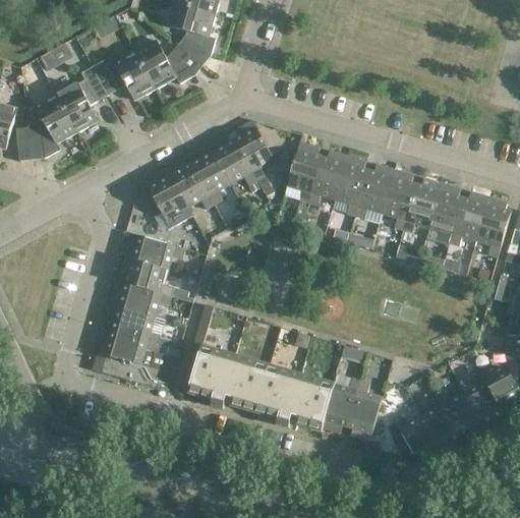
[(174,0),(174,1),(214,13),(217,0),(174,0)]
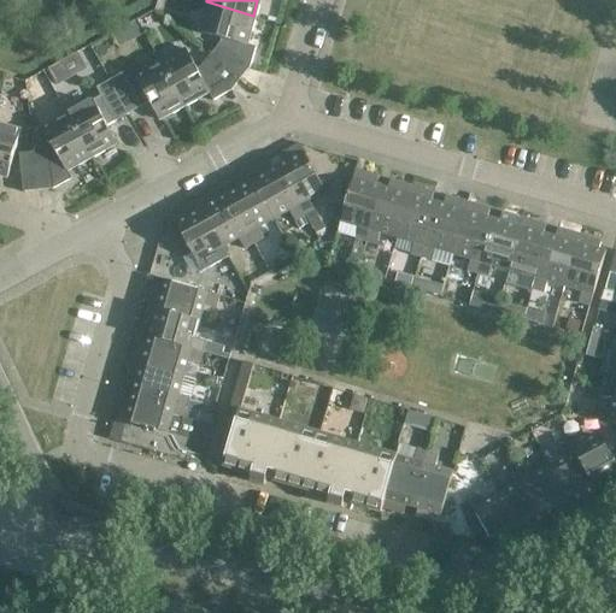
[(253,16),(206,1),(198,29),(221,36),(220,40),(210,52),(240,76),(250,64),(254,45),(246,41),(253,16)]
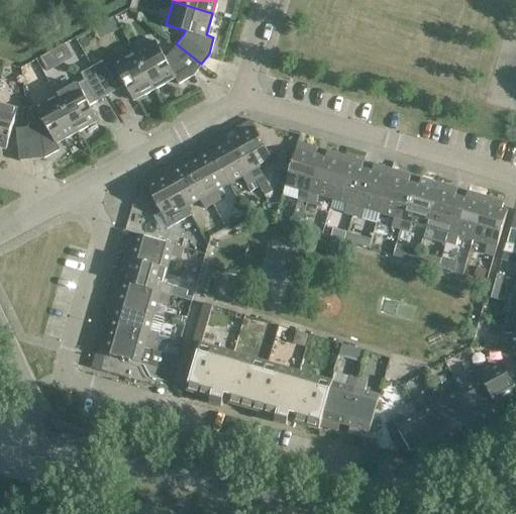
[(155,38),(133,50),(153,87),(174,76),(178,83),(193,74),(201,64),(176,43),(168,54),(164,56),(155,38)]
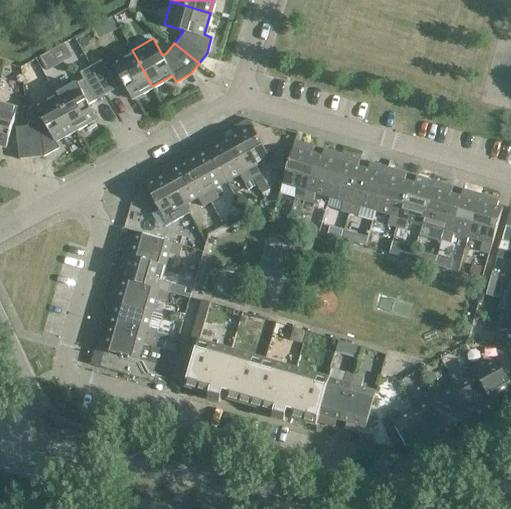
[(47,50),(39,55),(47,68),(54,63),(47,50)]
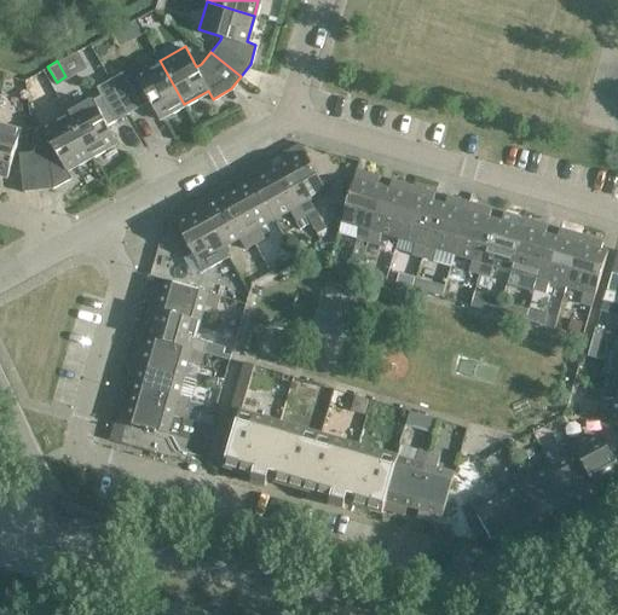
[(184,104),(160,61),(148,68),(145,63),(139,61),(109,77),(127,111),(149,100),(159,117),(184,104)]
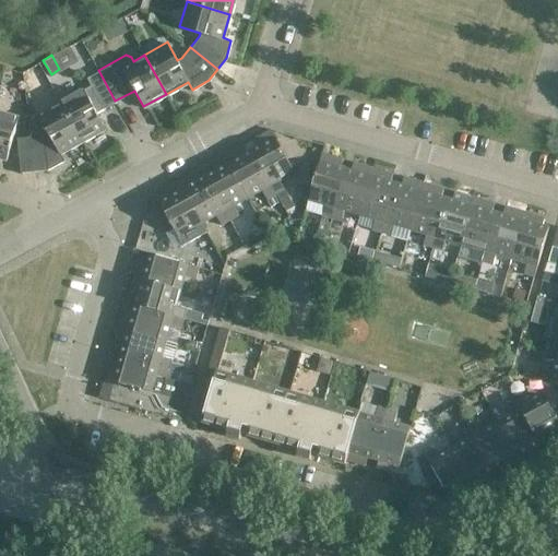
[(115,101),(98,70),(85,78),(90,85),(60,101),(82,140),(105,127),(96,111),(115,101)]
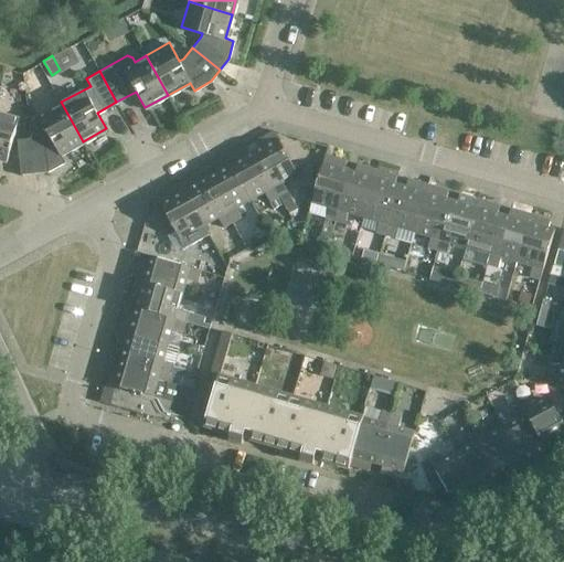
[(83,141),(61,102),(29,119),(30,137),(34,172),(49,171),(65,161),(61,154),(83,141)]
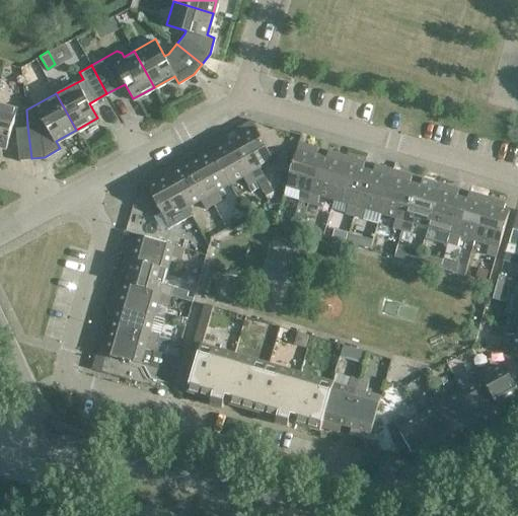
[(16,107),(0,101),(0,145),(4,147),(16,107)]
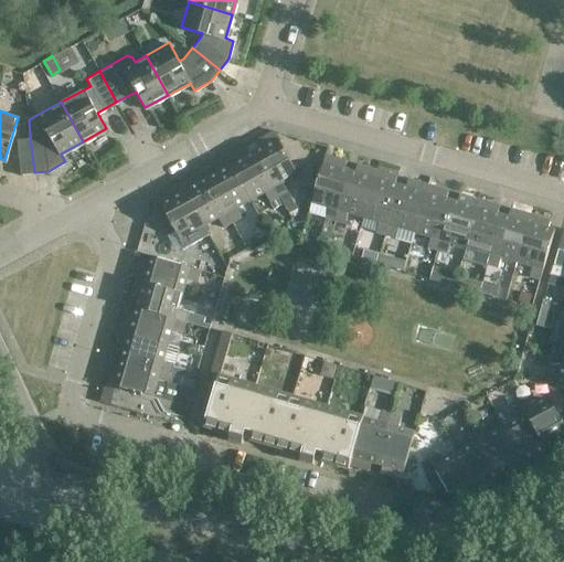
[(297,171),(274,129),(255,139),(259,148),(254,150),(278,194),(287,190),(282,179),(297,171)]
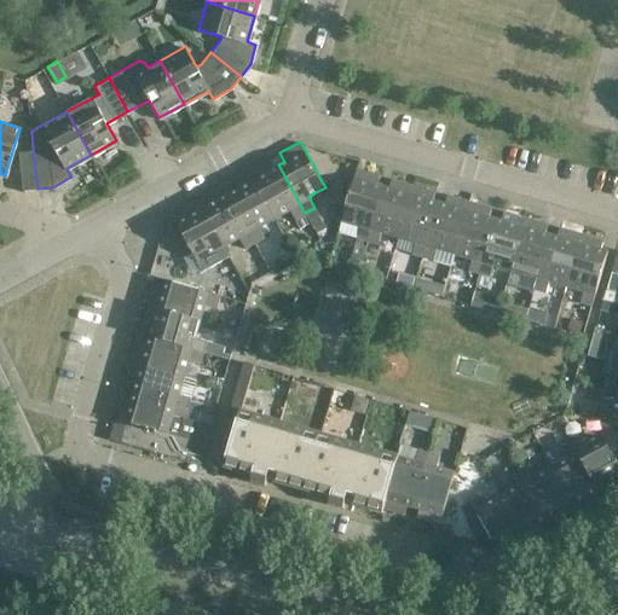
[(33,150),(18,152),(23,190),(38,189),(33,150)]
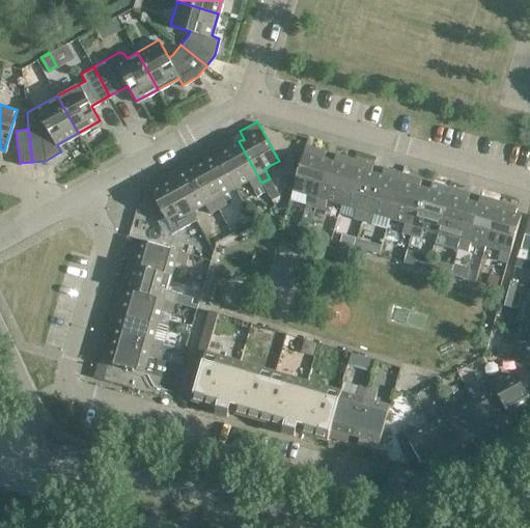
[(229,136),(213,145),(234,185),(248,177),(253,188),(261,183),(239,141),(234,144),(229,136)]
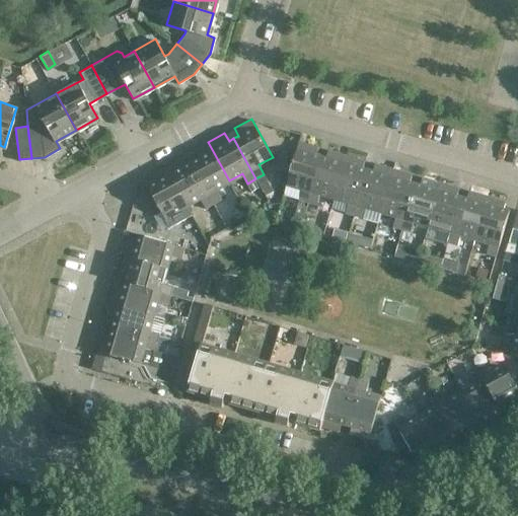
[(298,198),(307,201),(320,156),(315,154),(317,146),(298,141),(286,182),(301,187),(298,198)]
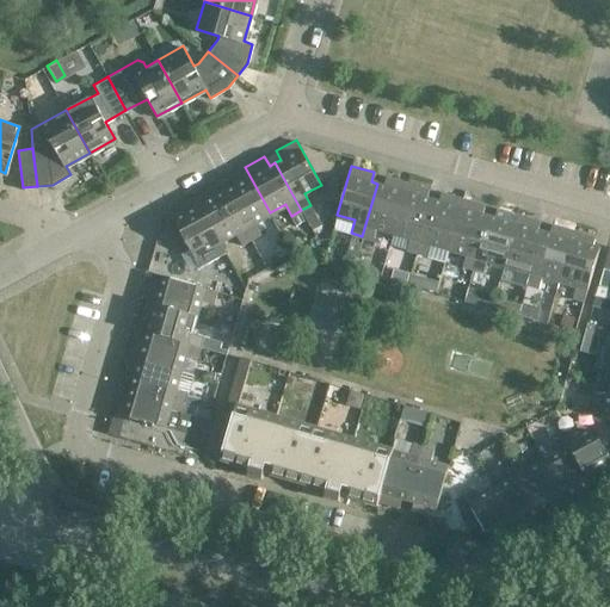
[(270,212),(245,167),(225,178),(229,187),(225,190),(251,237),(260,233),(254,221),(270,212)]
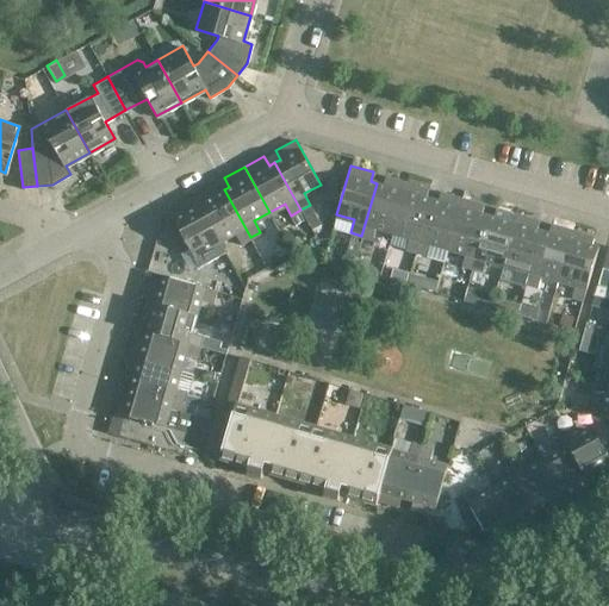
[(383,185),(377,183),(361,236),(372,238),(376,226),(392,231),(406,181),(385,175),(383,185)]
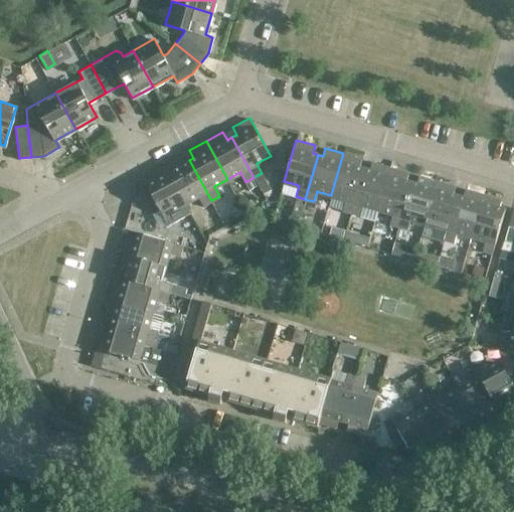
[(361,158),(343,153),(331,195),(345,199),(342,209),(351,212),(364,168),(359,167),(361,158)]
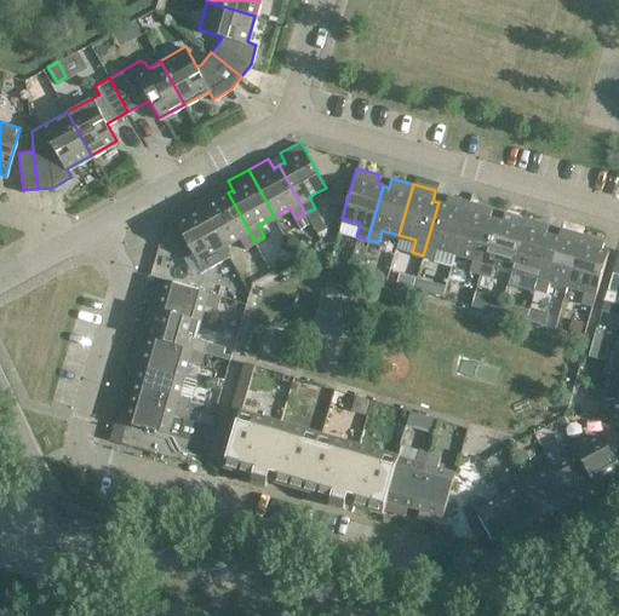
[(218,186),(198,197),(223,243),(239,235),(245,247),(254,241),(228,193),(223,196),(218,186)]
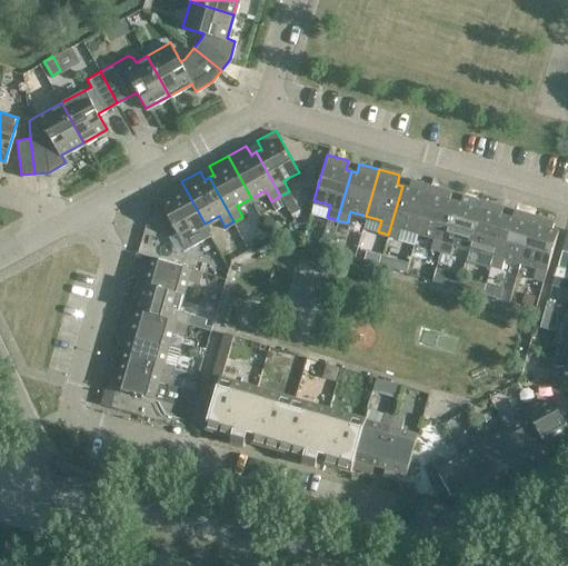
[(408,188),(402,186),(388,235),(398,237),(401,226),(417,230),(431,185),(410,178),(408,188)]
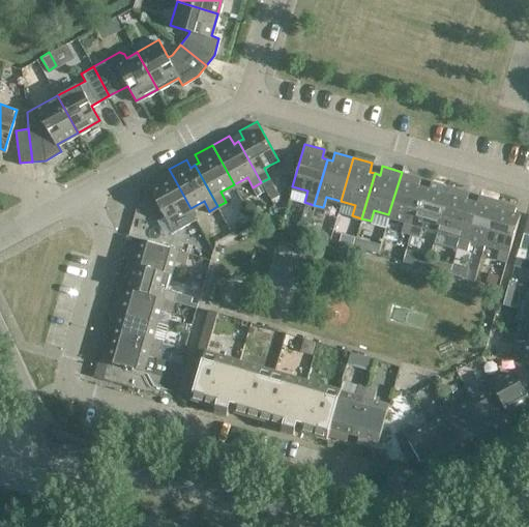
[(190,208),(169,169),(151,179),(156,186),(150,189),(173,231),(182,226),(177,215),(190,208)]
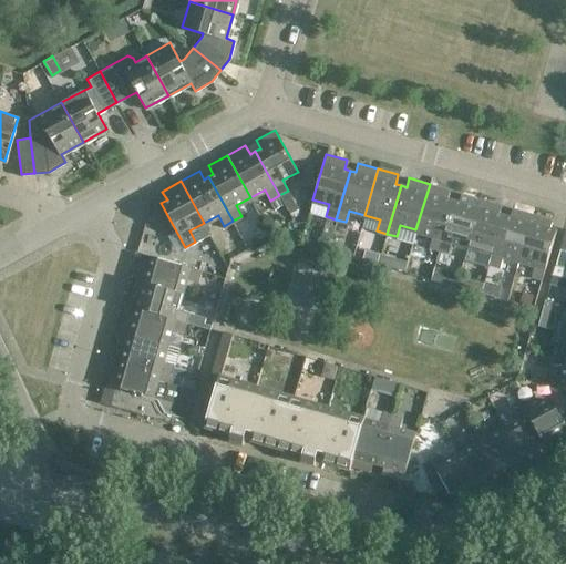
[(450,190),(430,184),(415,229),(432,234),(429,246),(439,248),(452,201),(446,198),(450,190)]
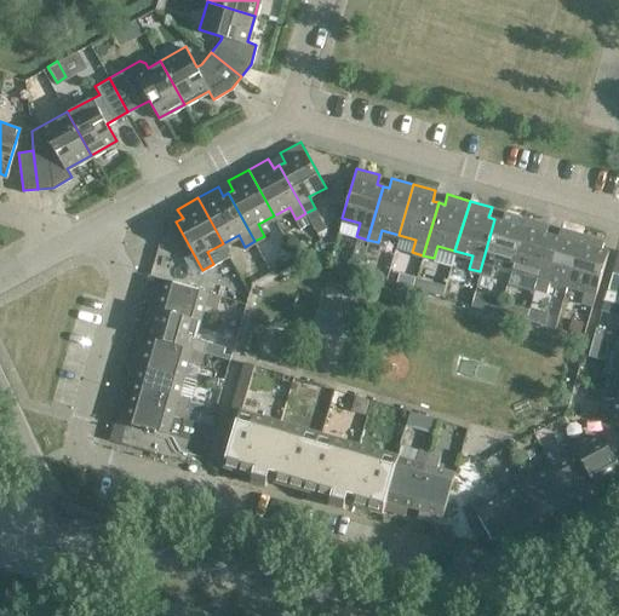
[(315,209),(307,214),(316,232),(325,228),(315,209)]
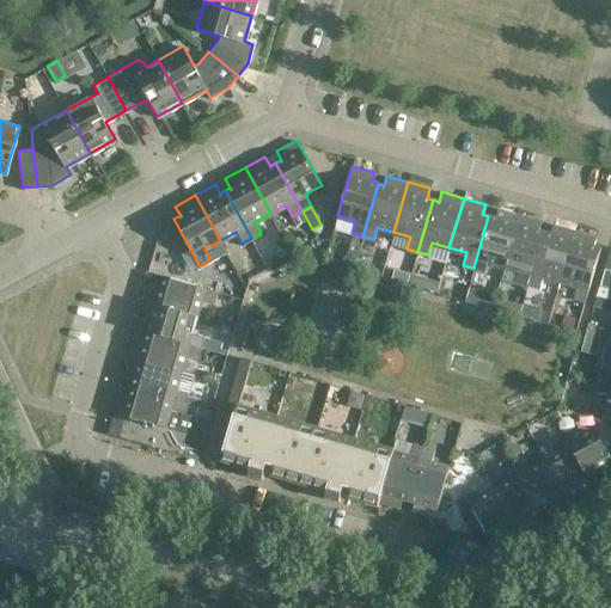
[(495,217),(488,216),(474,268),(484,271),(488,258),(505,263),(519,214),(498,208),(495,217)]
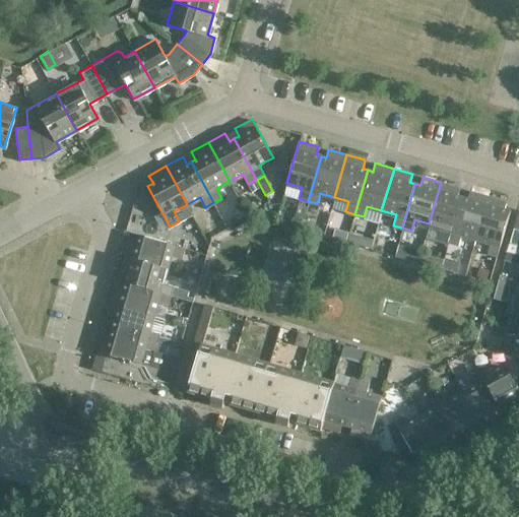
[(257,180),(248,185),(252,191),(260,186),(257,180)]
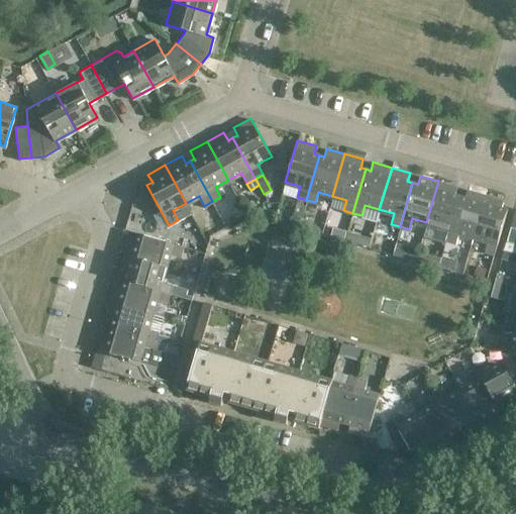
[(456,186),(438,181),(426,222),(440,227),(437,237),(446,239),(459,196),(454,195),(456,186)]
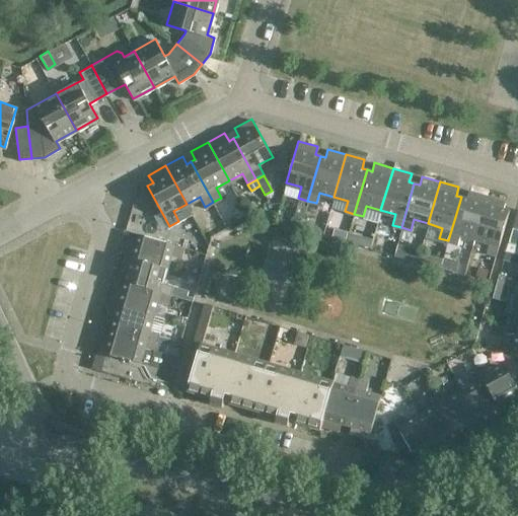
[(466,198),(461,197),(448,240),(457,243),(460,233),(474,237),(487,195),(468,190),(466,198)]
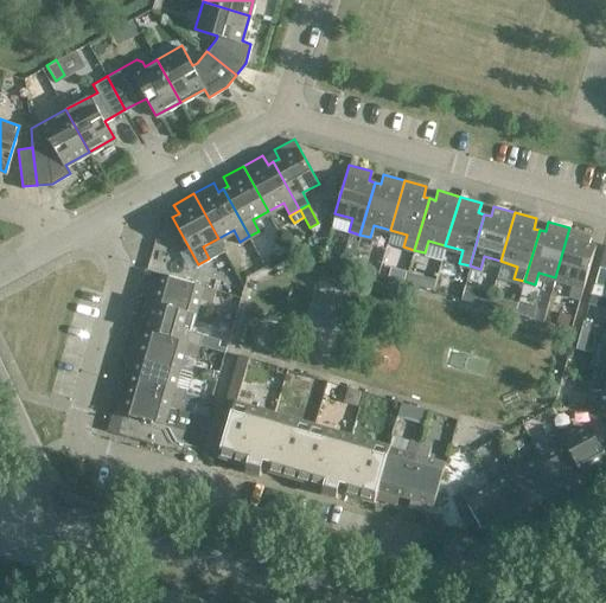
[(591,235),(569,228),(555,277),(572,282),(567,295),(579,299),(594,247),(587,245),(591,235)]
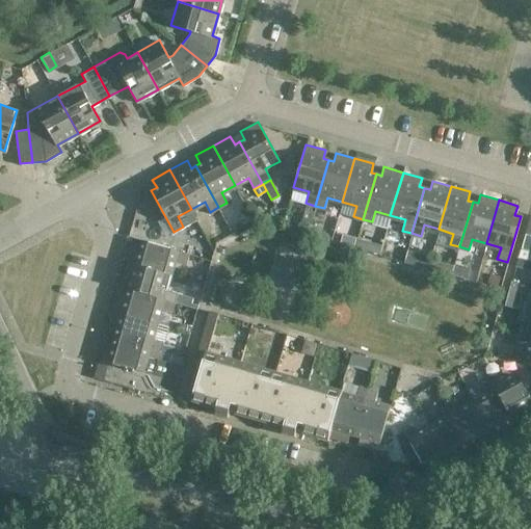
[(341,234),(339,242),(351,246),(354,238),(341,234)]
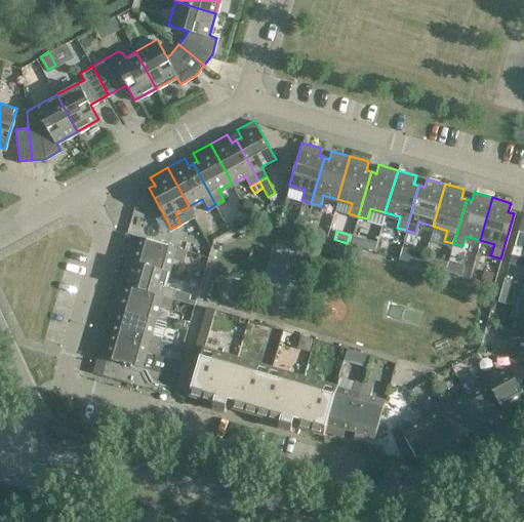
[(131,239),(125,257),(167,271),(171,256),(183,258),(186,249),(140,236),(139,242),(131,239)]
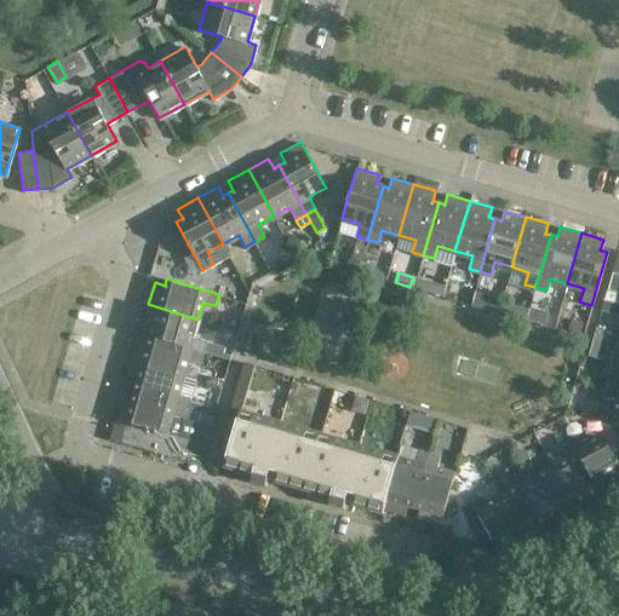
[(430,281),(428,292),(441,295),(445,286),(430,281)]
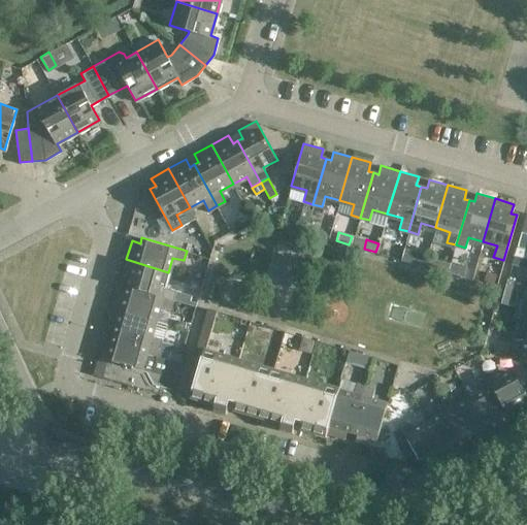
[(526,248),(517,245),(515,255),(526,258),(526,248)]
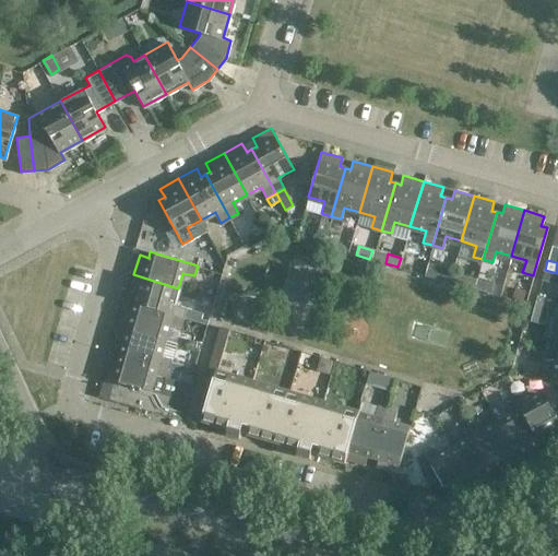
[(440,265),(437,278),(449,281),(452,271),(452,269),(440,265)]
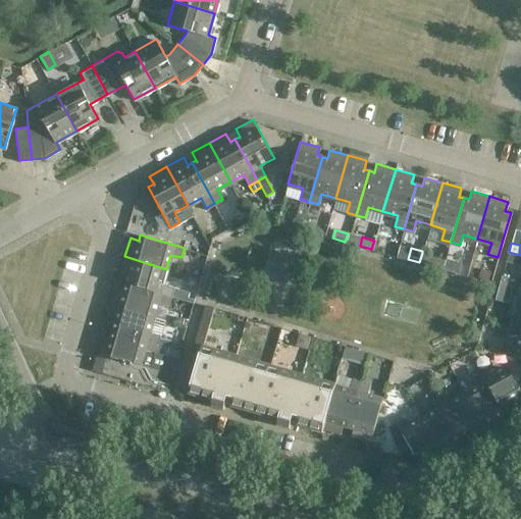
[(520,255),(509,252),(506,260),(520,264),(520,255)]
